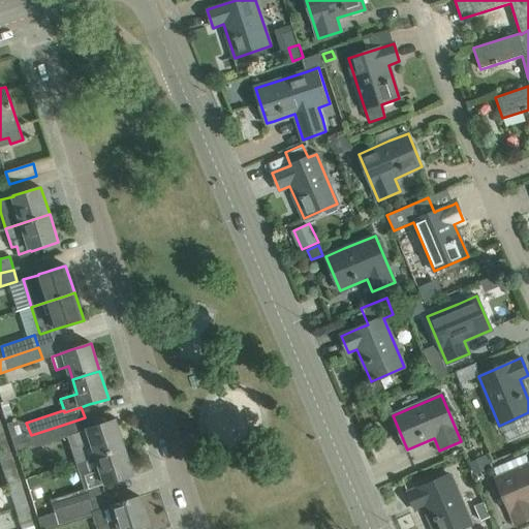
[(117,449),(124,447),(116,421),(107,423),(96,426),(88,429),(88,430),(71,434),(81,462),(84,461),(117,449)]
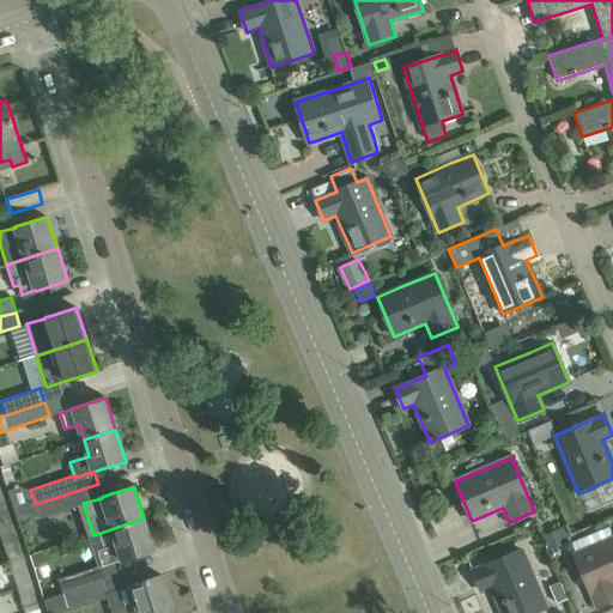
[(73,492),(36,504),(34,505),(37,515),(38,519),(78,505),(73,492)]
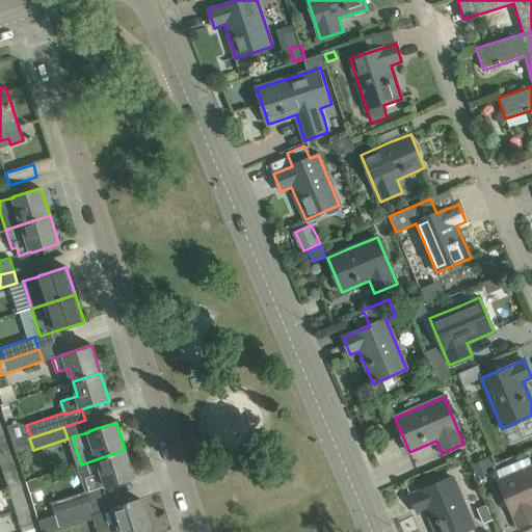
[(0,462),(12,459),(5,435),(0,436),(0,462)]
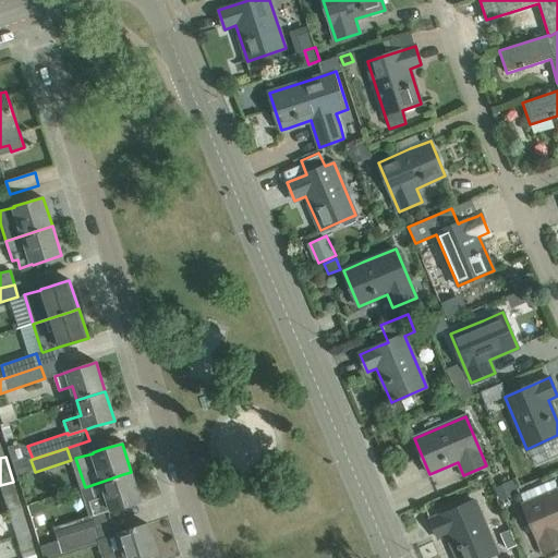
[(85,487),(94,516),(111,510),(120,508),(141,501),(131,472),(123,474),(88,486),(85,487)]
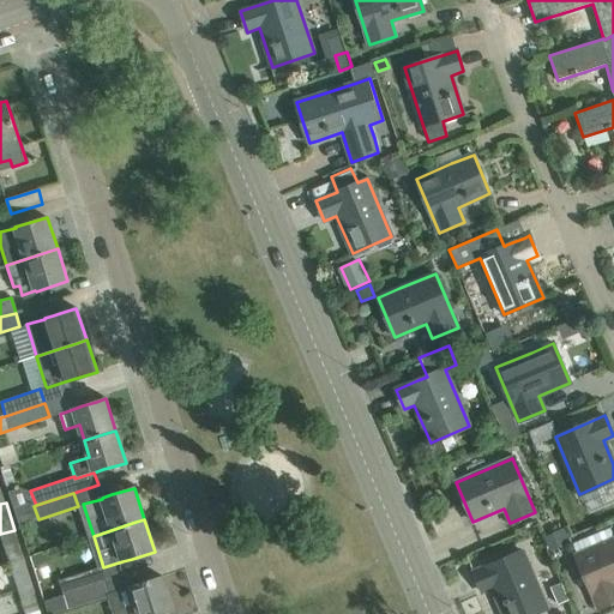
[(609,529),(572,545),(577,555),(576,555),(599,609),(613,602),(613,539),(613,540),(609,529)]
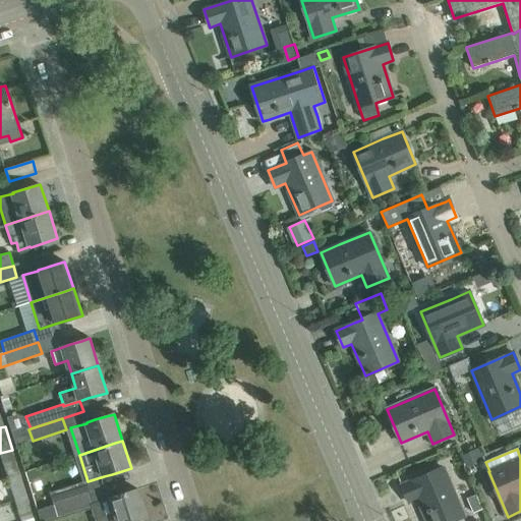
[(12,450),(0,453),(0,454),(5,471),(17,467),(12,450)]
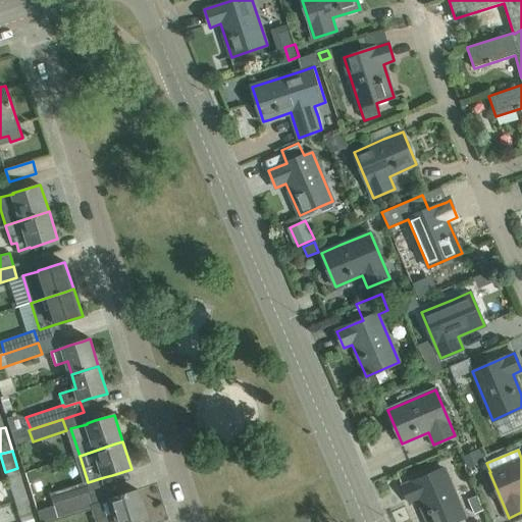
[(479,451),(463,457),(468,469),(484,462),(479,451)]
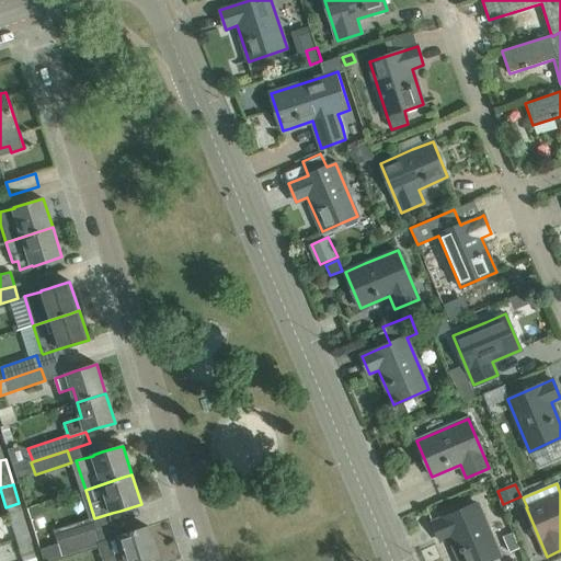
[(488,560),(500,556),(478,503),(433,523),(441,541),(449,537),(459,560),(488,560)]
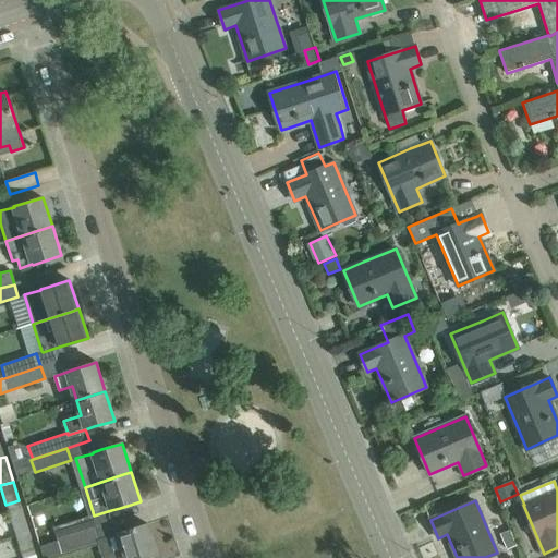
[(16,536),(28,532),(23,512),(10,517),(16,536)]
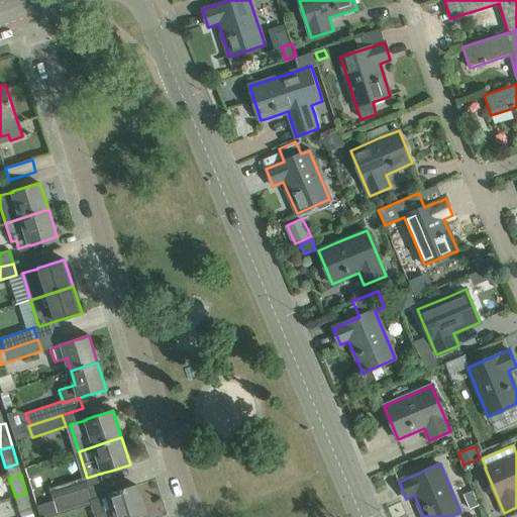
[(87,490),(83,479),(82,480),(82,478),(49,489),(54,501),(87,490)]
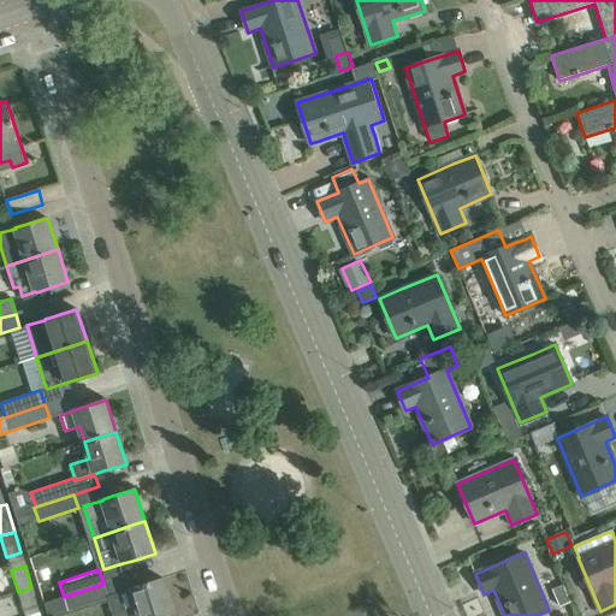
[(118,611),(118,615),(157,615),(173,611),(163,579),(131,588),(136,605),(118,611)]
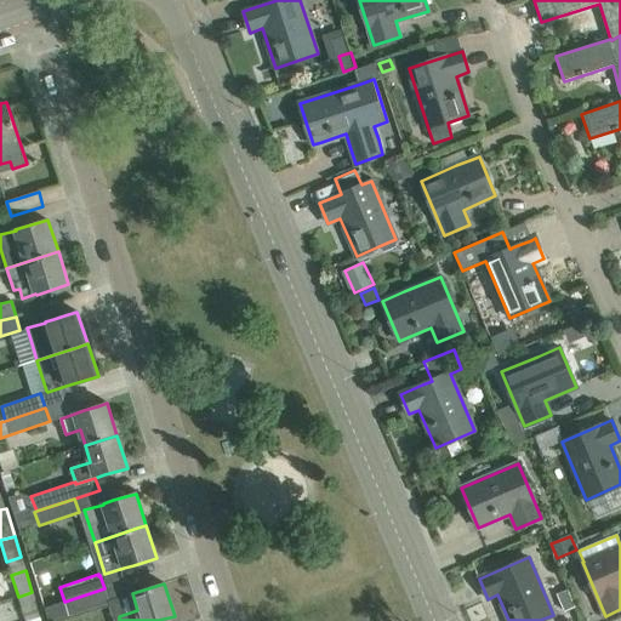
[(104,588),(64,602),(69,615),(108,603),(104,588)]
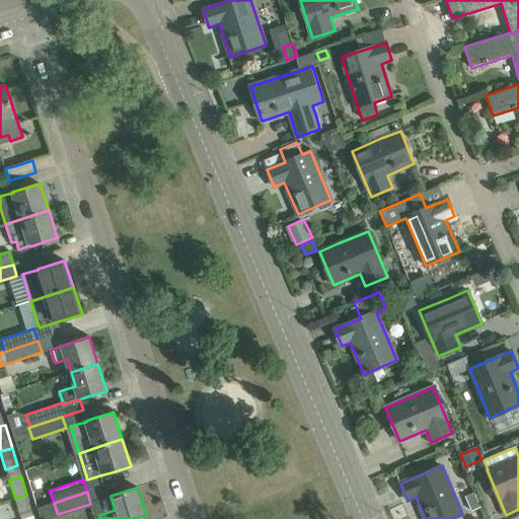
[(474,494),(466,498),(472,513),(482,509),(474,494)]
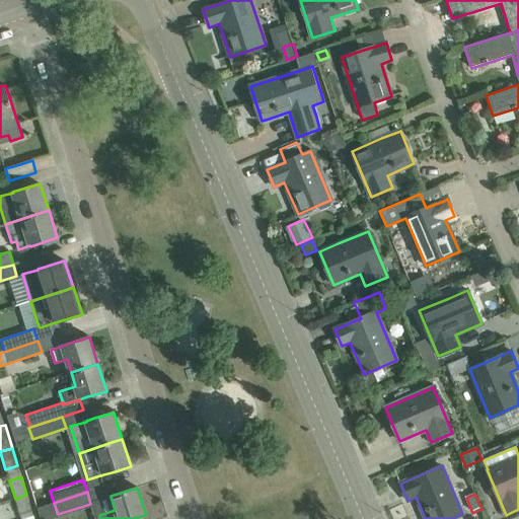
[(20,518),(31,518),(34,518),(26,495),(15,499),(20,518)]
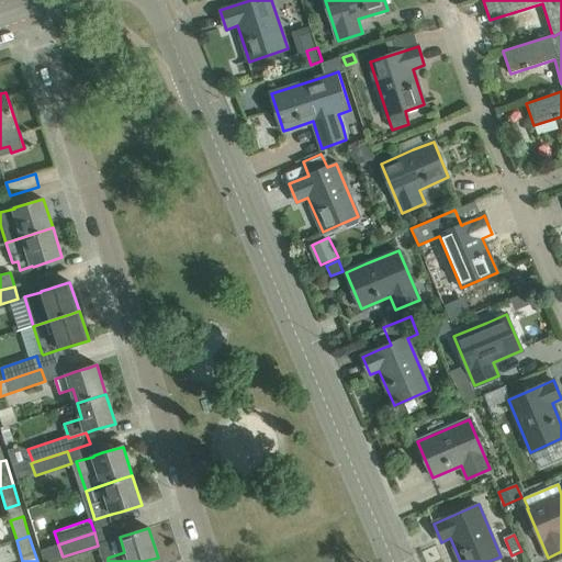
All buildings are outlined.
